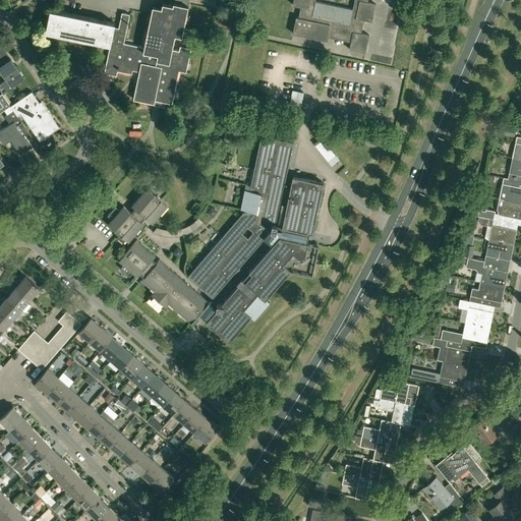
[(293,0),(293,4),(301,6),(298,17),(296,16),(293,33),(327,40),(329,35),(351,39),(349,49),(365,52),(369,35),(361,33),(364,19),(372,21),(375,3),(367,2),(367,0),(293,0)]
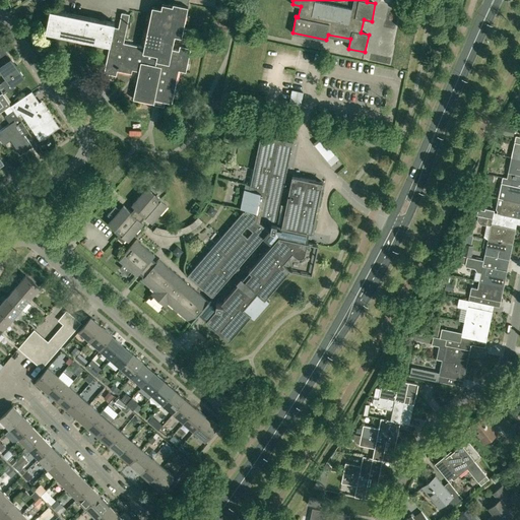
[(154,103),(154,100),(161,101),(165,102),(172,104),(175,92),(178,76),(179,70),(186,72),(188,62),(191,48),(180,46),(179,51),(173,49),(175,35),(182,37),(188,5),(174,2),(173,5),(168,4),(163,3),(161,8),(152,6),(152,7),(151,13),(149,20),(149,23),(147,29),(147,31),(146,38),(144,45),(144,47),(142,47),(138,46),(137,45),(124,43),(126,33),(127,28),(130,14),(122,12),(118,30),(114,29),(115,22),(111,21),(107,20),(105,20),(63,11),(61,11),(51,9),(48,21),(48,24),(46,30),(55,33),(57,34),(63,35),(65,35),(70,36),(72,37),(79,38),(81,39),(85,40),(88,40),(103,43),(105,43),(109,44),(110,44),(107,62),(104,73),(116,75),(118,70),(121,71),(132,73),(132,69),(139,71),(138,74),(137,81),(133,99),(154,103)]
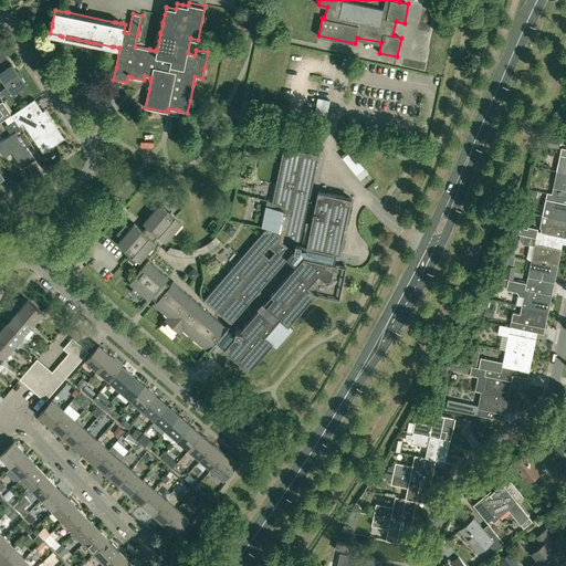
[(14,93),(27,84),(2,48),(0,48),(0,74),(7,85),(2,88),(9,100),(16,95),(14,93)]
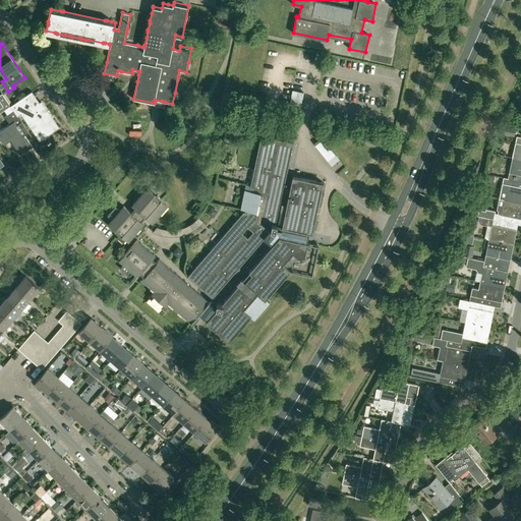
[(0,112),(4,110),(10,105),(2,93),(0,95),(0,112)]
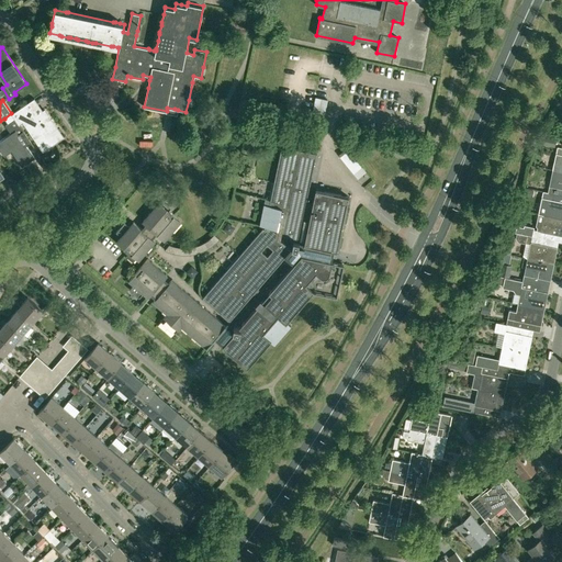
[(12,114),(15,119),(19,124),(23,122),(37,142),(45,136),(51,144),(48,146),(57,141),(55,138),(62,134),(45,110),(38,114),(35,110),(36,110),(30,101),(12,114)]
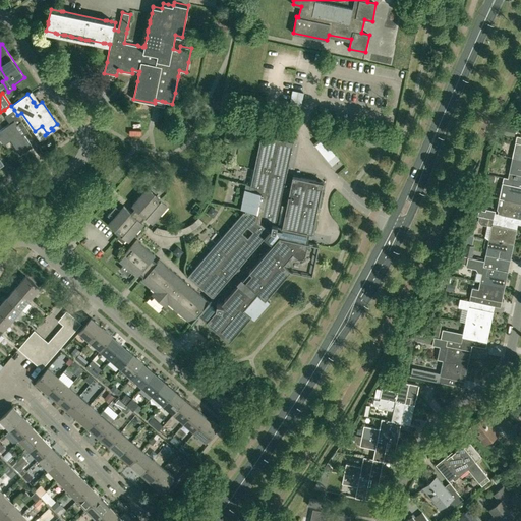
[(10,105),(4,110),(7,114),(14,110),(11,106),(10,105)]
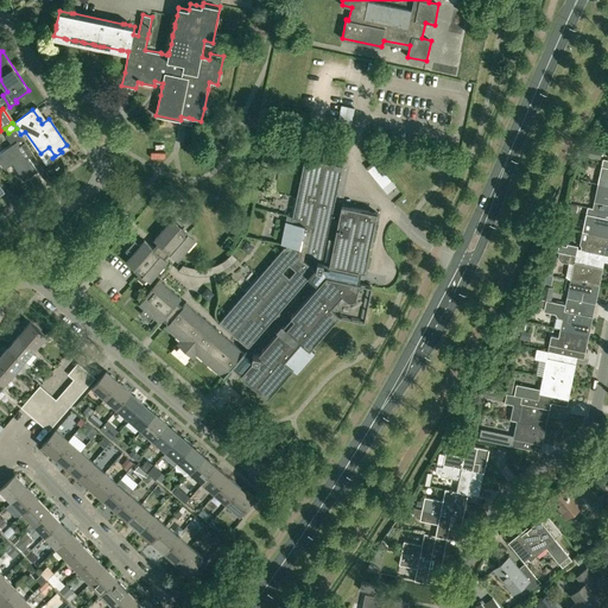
[(25,141),(20,134),(17,128),(8,133),(6,135),(12,144),(0,152),(0,162),(4,166),(11,160),(24,179),(38,171),(27,156),(25,157),(18,146),(25,141)]
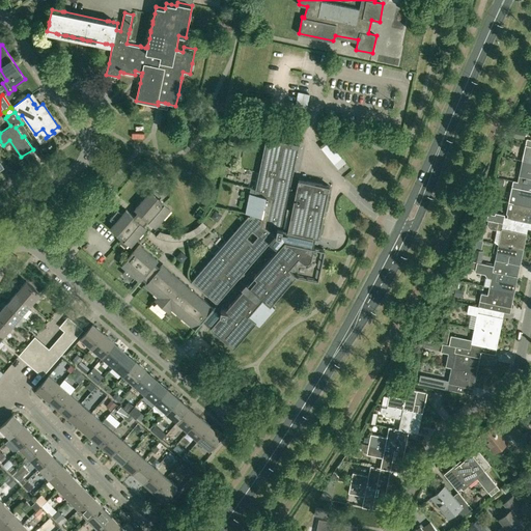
[(518,137),(518,135),(519,130),(510,128),(508,136),(518,137)]
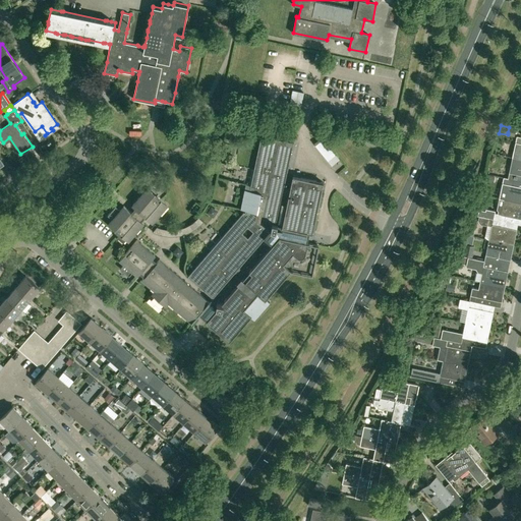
[(319,247),(319,244),(306,241),(308,232),(312,233),(324,182),(293,175),(290,190),(284,189),(293,142),(262,135),(254,168),(252,168),(249,184),(250,185),(249,190),(244,189),(240,209),(245,210),(245,212),(244,212),(222,236),(221,235),(210,247),(211,249),(187,276),(213,297),(265,237),(273,244),(249,271),(252,273),(242,284),(239,282),(221,304),(217,303),(217,304),(211,299),(209,301),(160,258),(157,262),(153,257),(155,254),(137,239),(120,259),(124,264),(120,268),(129,276),(133,271),(137,275),(145,267),(150,270),(142,279),(155,290),(150,297),(163,308),(169,301),(191,322),(199,312),(208,319),(206,321),(229,341),(250,315),(254,320),(270,301),(266,298),(291,270),(312,274),(319,247)]
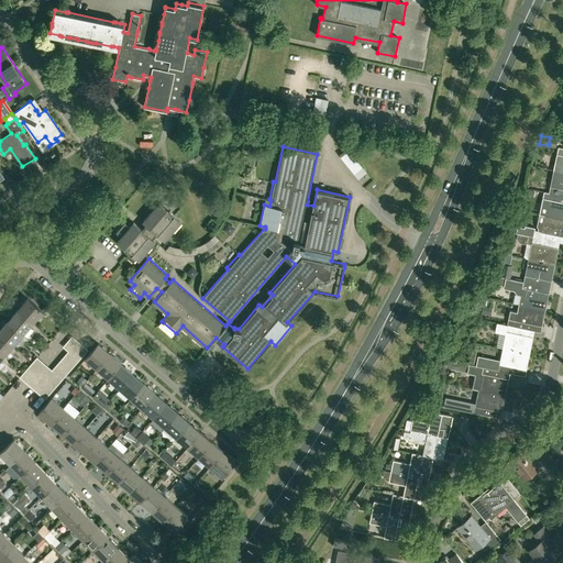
[(562,188),(562,172),(556,170),(553,186),(550,186),(549,192),(561,195),(562,189),(562,188)]
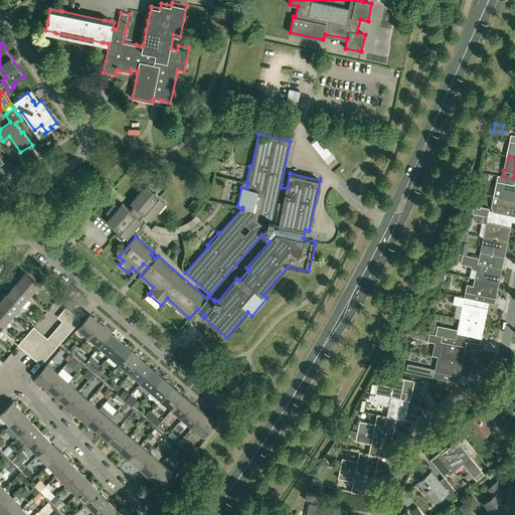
[(513,178),(502,176),(498,175),(494,196),(500,197),(514,199),(514,184),(512,184),(513,178)]
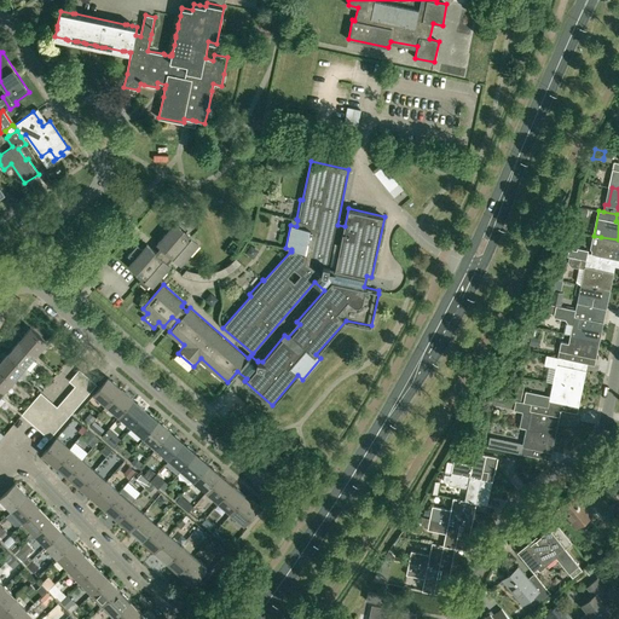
[(157,243),(181,264),(200,243),(186,231),(189,229),(175,217),(168,225),(171,227),(157,243)]
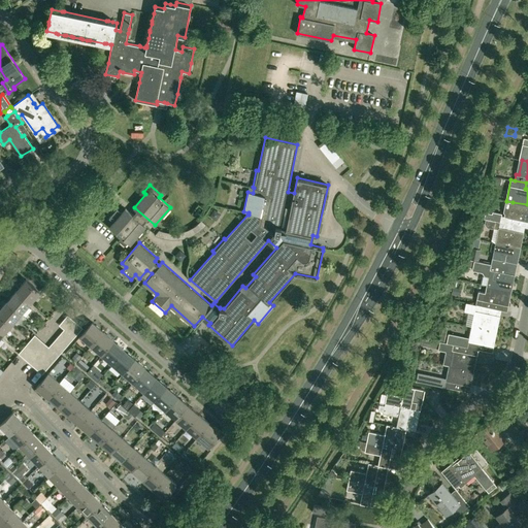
[(527,221),(527,204),(513,202),(509,217),(501,216),(500,222),(510,224),(517,225),(519,220),(527,221)]
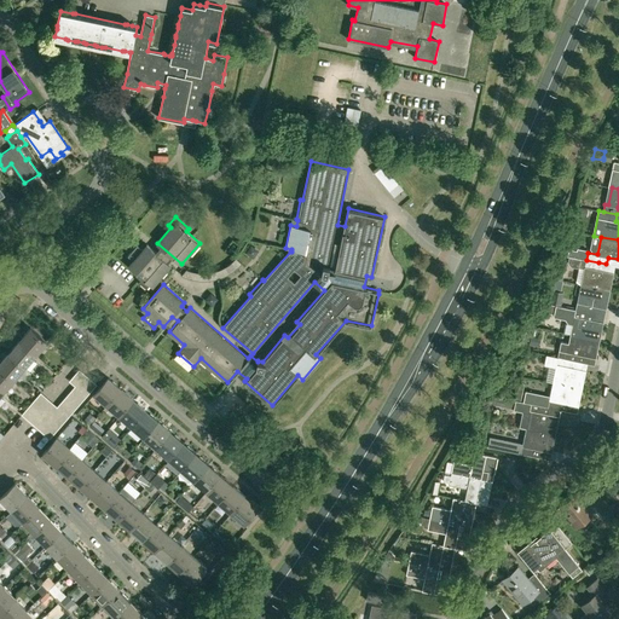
[(150,283),(152,285),(171,265),(148,244),(143,249),(137,244),(128,255),(133,260),(128,265),(144,278),(142,281),(146,287),(150,283)]
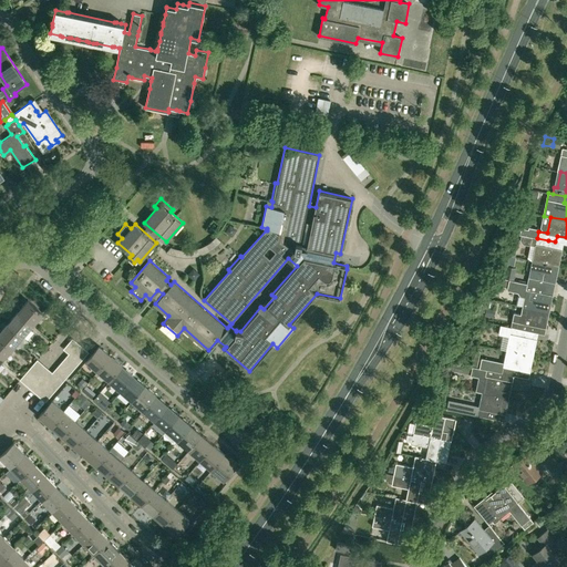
[(523,235),(525,235),(537,238),(538,232),(539,229),(529,227),(528,229),(522,227),(521,234),(523,235)]
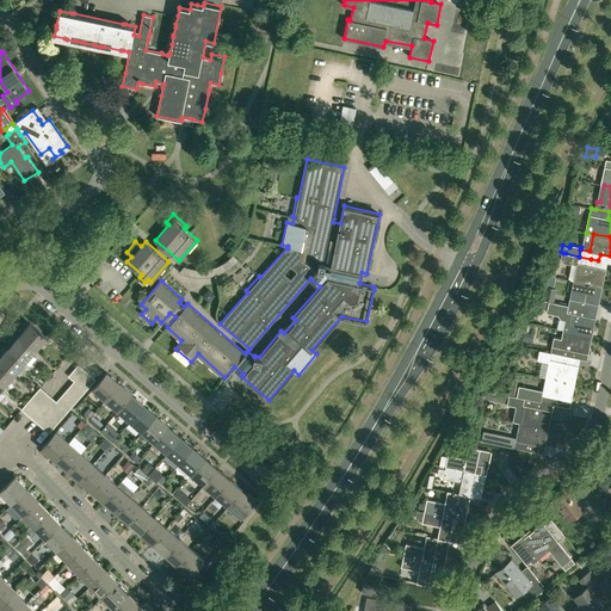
[(576,282),(599,287),(603,269),(590,265),(591,259),(579,257),(566,253),(563,253),(562,258),(565,261),(572,264),(568,278),(573,281),(576,282)]
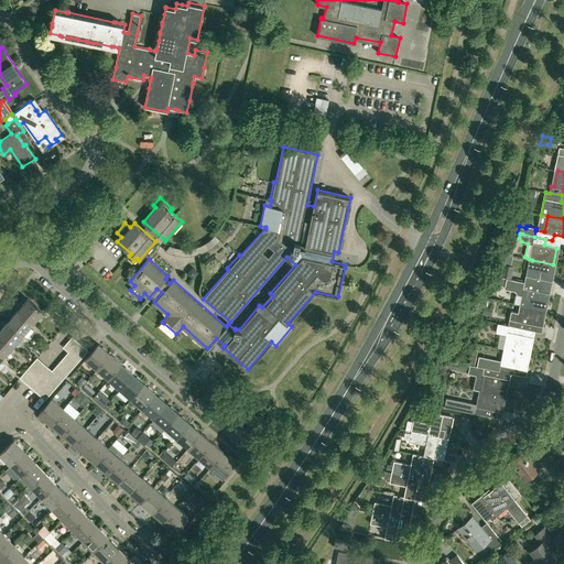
[(202,245),(198,246),(196,247),(194,247),(192,248),(190,248),(187,248),(185,248),(183,248),(181,248),(177,247),(175,247),(173,246),(170,245),(165,250),(167,251),(170,252),(172,253),(174,253),(179,255),(181,255),(183,255),(186,255),(191,255),(195,255),(199,253),(201,252),(203,252),(207,250),(209,249),(210,248),(215,245),(217,242),(220,239),(215,235),(214,236),(212,238),(210,239),(208,240),(206,242),(204,243),(202,245)]
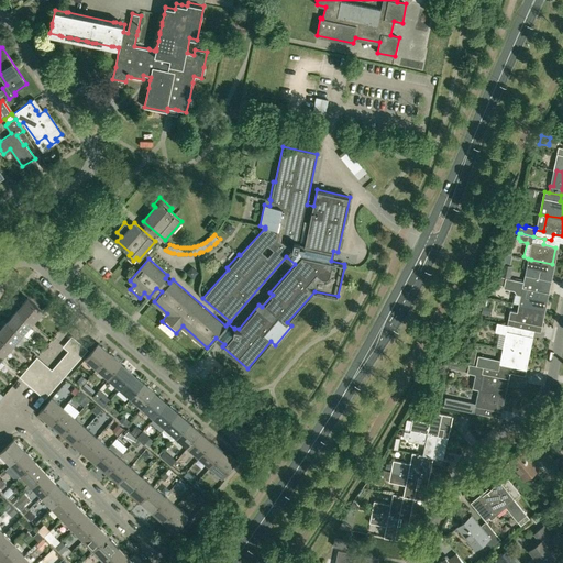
[(525,274),(523,282),(536,284),(537,277),(549,280),(552,264),(531,260),(529,268),(527,268),(525,274)]
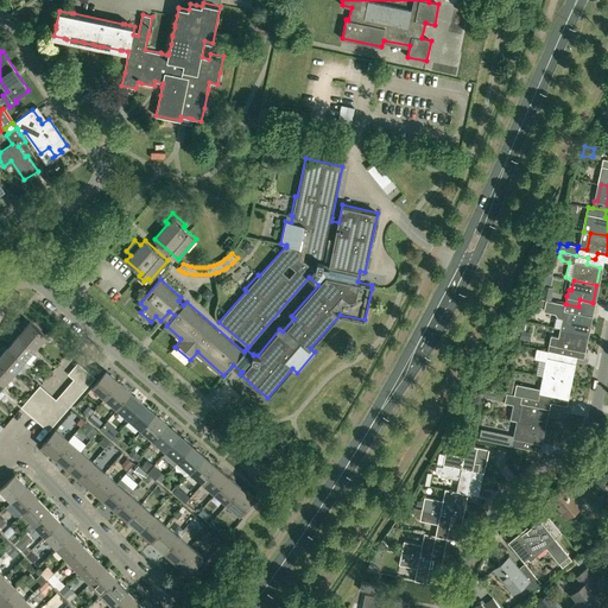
[(542,284),(539,297),(550,298),(552,286),(542,284)]
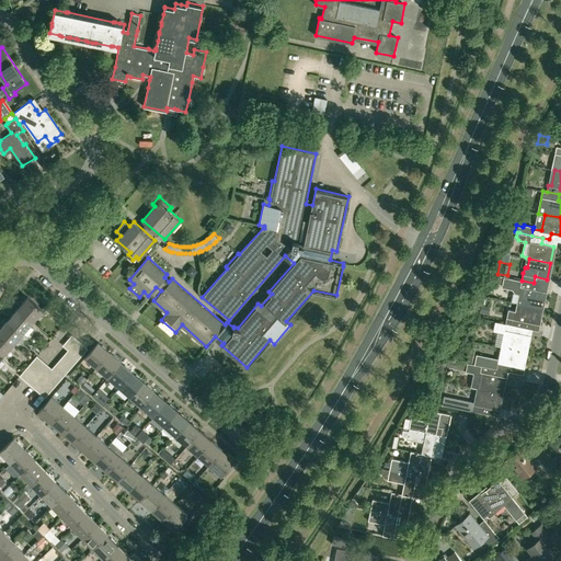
[(534,283),(522,281),(496,275),(495,282),(504,283),(504,286),(517,288),(516,294),(514,294),(512,301),(519,304),(541,308),(545,292),(533,288),(534,283)]
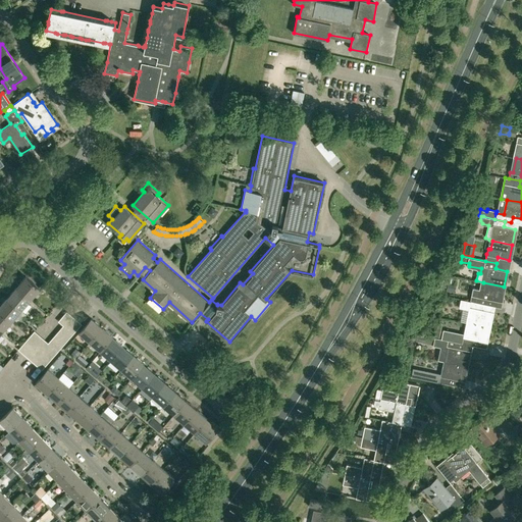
[(25,276),(16,286),(31,299),(40,289),(25,276)]
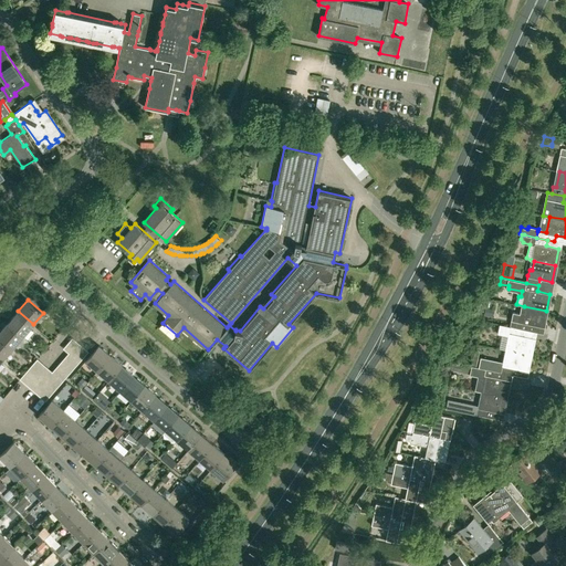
[(493,317),(495,308),(489,307),(485,306),(484,315),(493,317)]
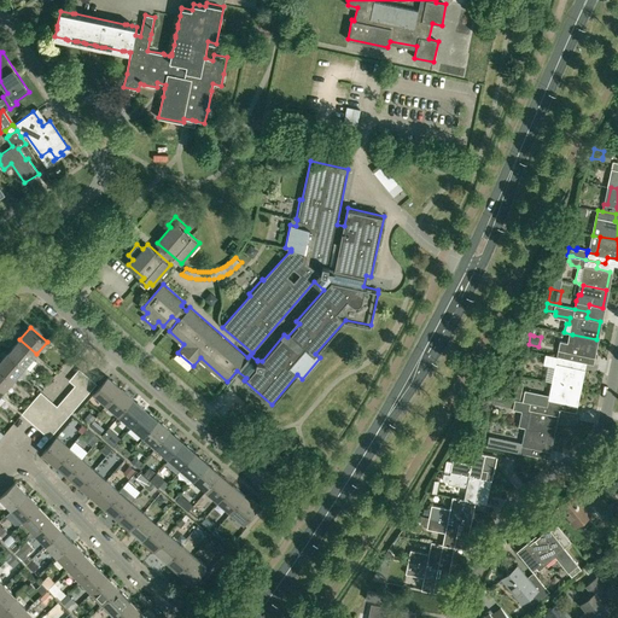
[(593,356),(596,339),(572,334),(571,343),(560,342),(558,356),(571,360),(570,360),(577,361),(579,354),(593,356)]
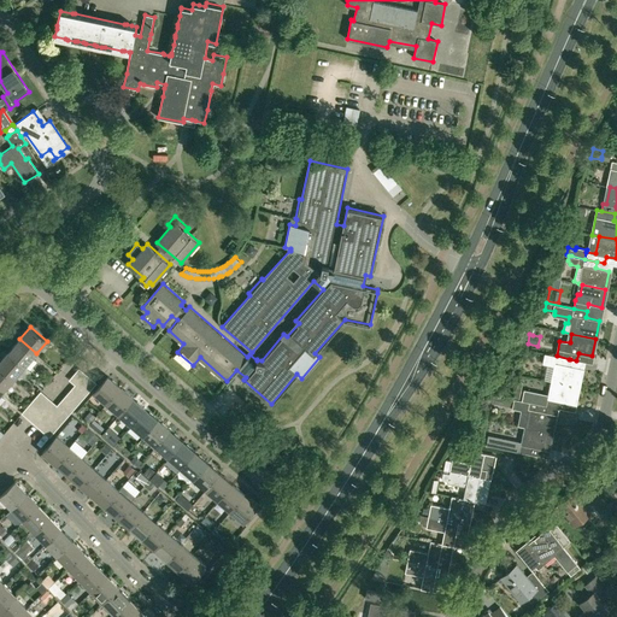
[(19,339),(9,352),(25,366),(36,353),(19,339)]
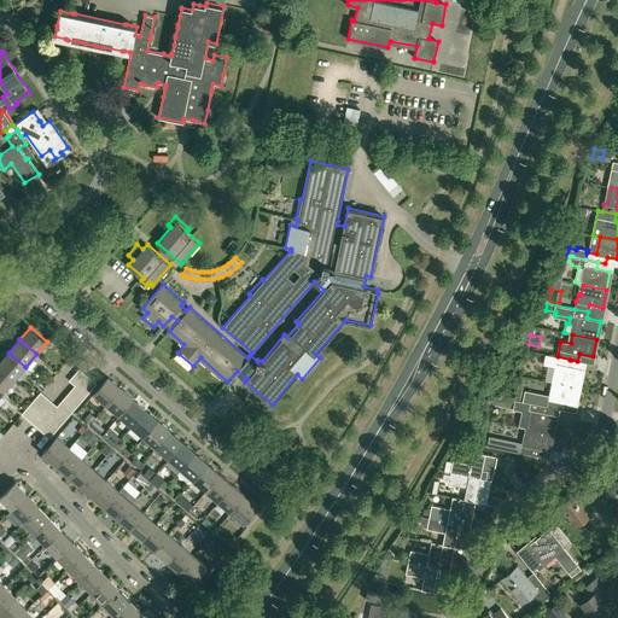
[(9,353),(0,361),(0,366),(15,379),(25,367),(9,353)]
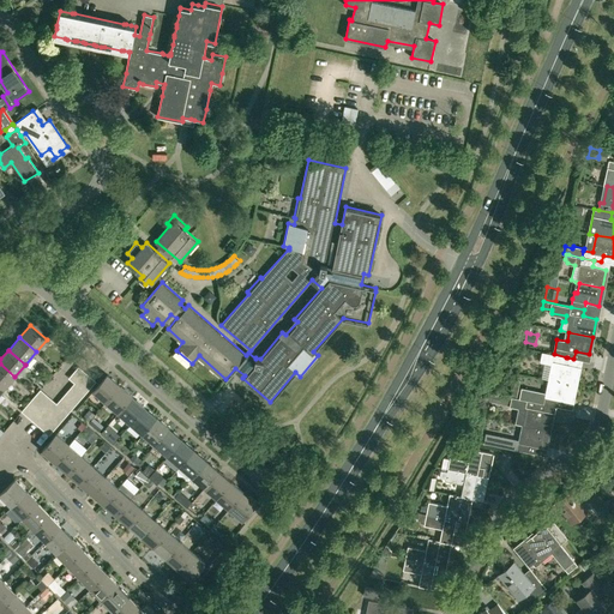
[(554,354),(541,351),(540,362),(554,365),(552,379),(575,384),(578,366),(565,363),(566,357),(567,357),(554,354)]
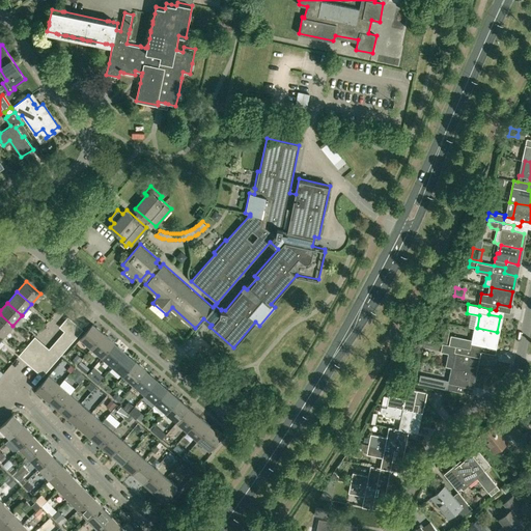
[(0,314),(0,333),(3,336),(12,326),(0,314)]
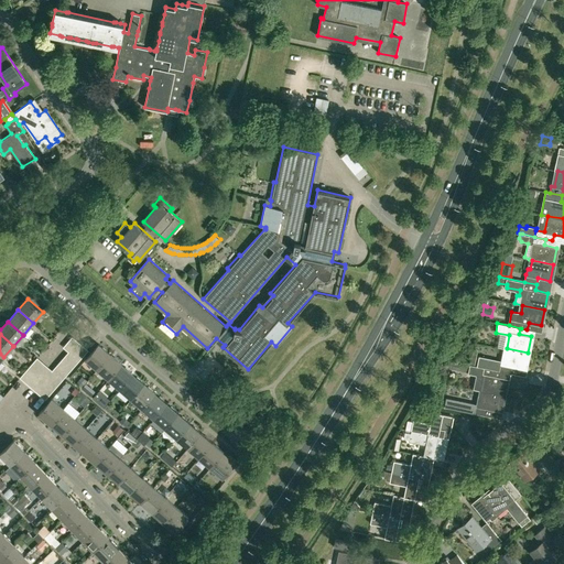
[(72,337),(64,347),(68,351),(77,342),(72,337)]
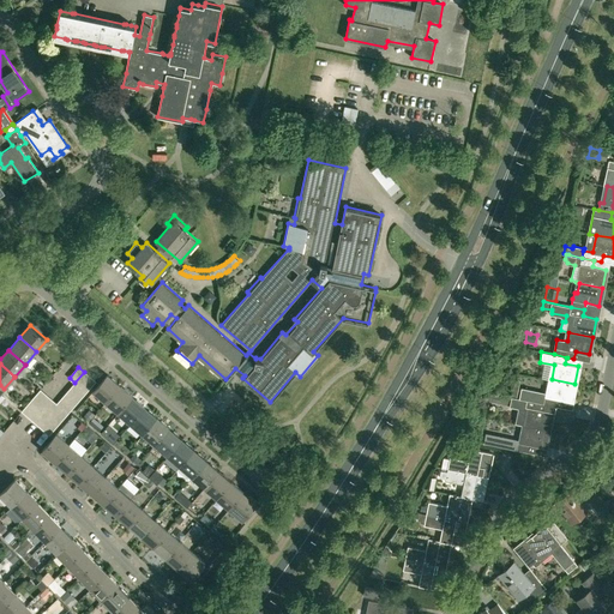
[(84,372),(74,383),(80,387),(90,377),(84,372)]
